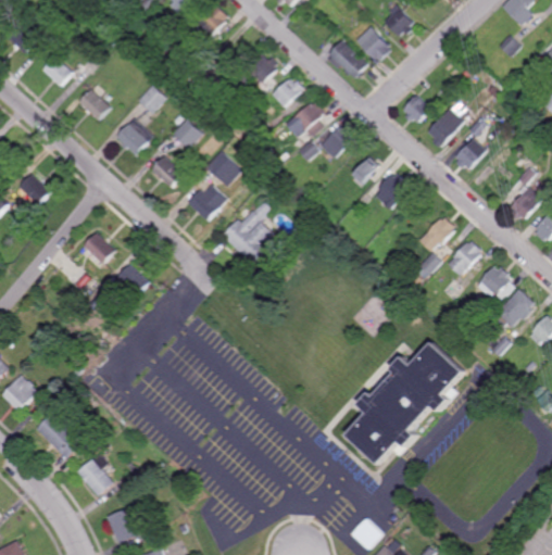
[(146,11),(137,3),(140,0),(151,0),(153,2),(146,11)]
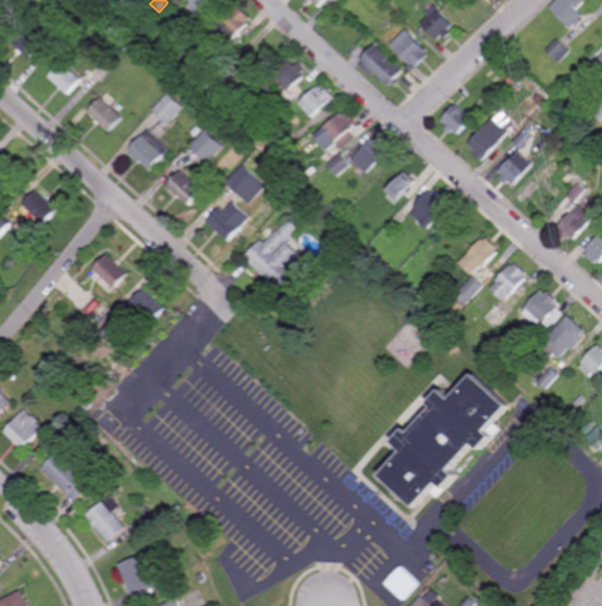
[(206,0),(197,11),(197,10),(192,14),(183,5),(186,0),(206,0)]
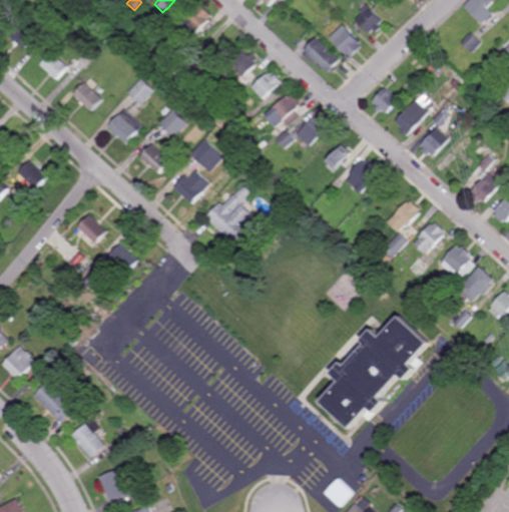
[(490,0),(491,1),(485,7),(491,13),(479,24),(475,19),(477,17),(474,14),(477,11),(466,0),(490,0)]
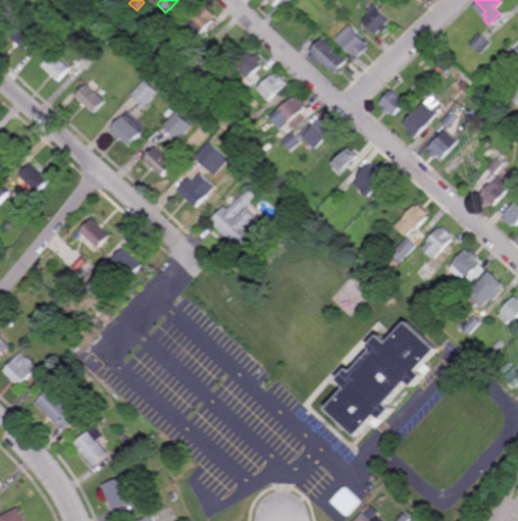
[(68,13),(63,8),(67,3),(72,9),(68,13)]
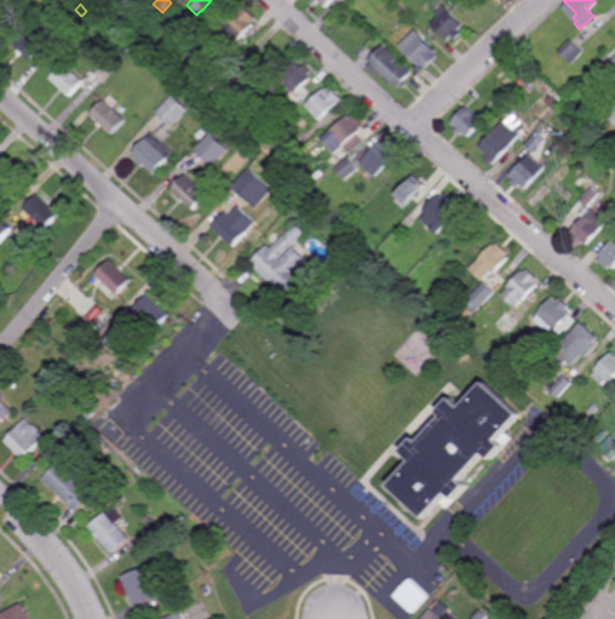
[(252,18),(248,22),(251,24),(228,46),(210,28),(234,5),(235,6),(239,4),(252,18)]
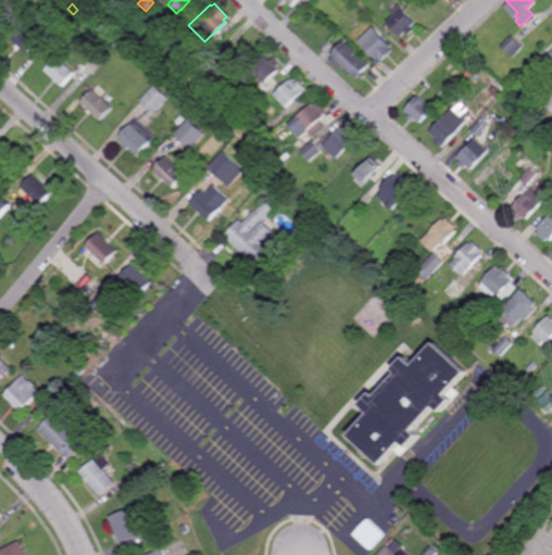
[(406,35),(404,32),(399,37),(385,22),(392,14),(389,11),(397,3),(413,23),(409,26),(412,29),(406,35)]
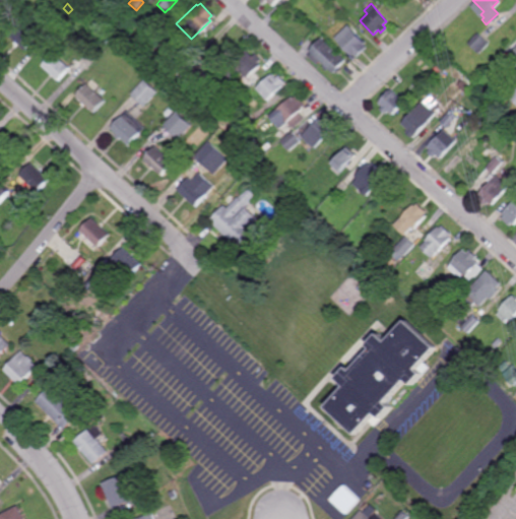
[(124,21),(119,16),(124,11),(129,16),(124,21)]
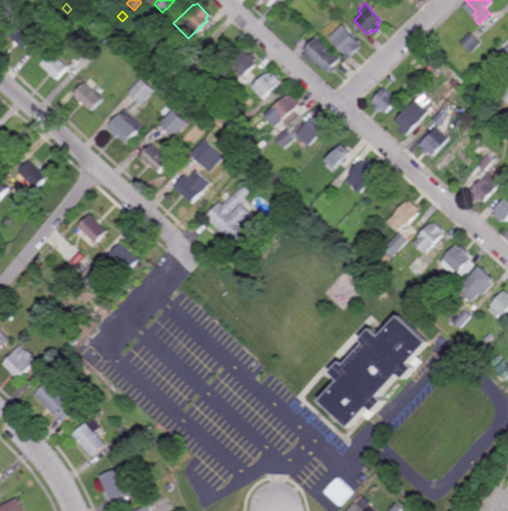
[(39,20),(34,26),(39,31),(23,49),(16,43),(14,45),(11,42),(12,40),(4,33),(21,14),(26,19),(31,13),(39,20)]
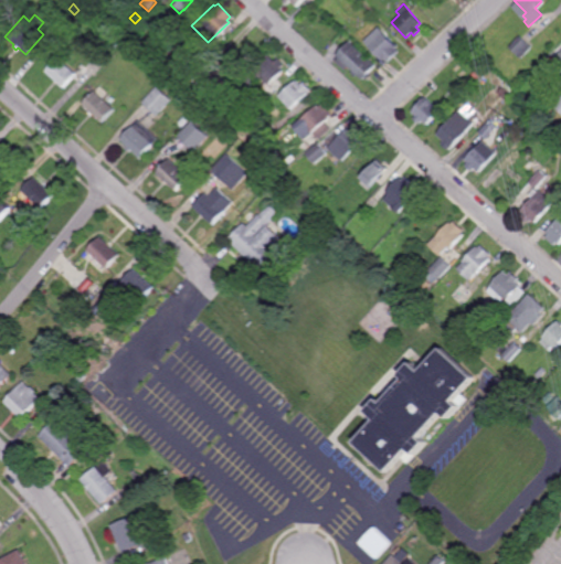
[(170,32),(165,27),(173,19),(179,24),(170,32)]
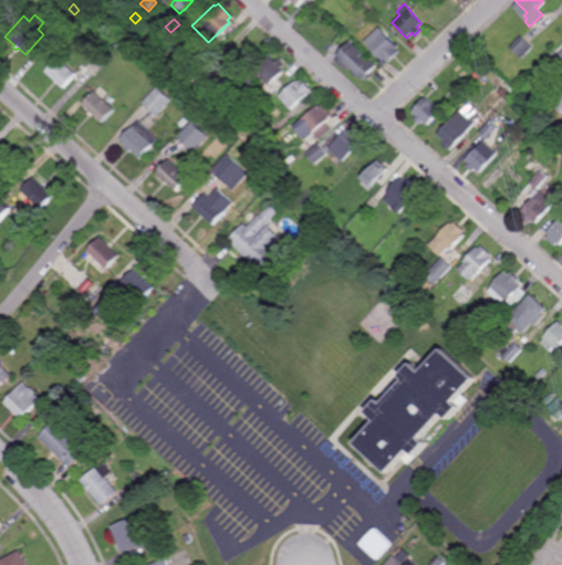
[(386,62),(384,59),(382,61),(363,40),(378,27),(396,46),(394,48),(398,52),(386,62)]
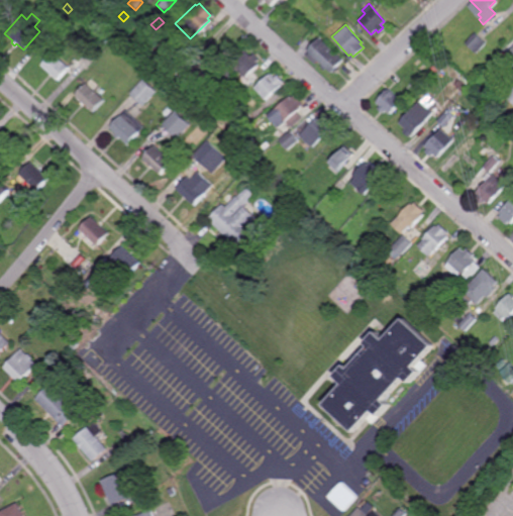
[(473,54),(463,42),(473,32),(484,42),(473,54)]
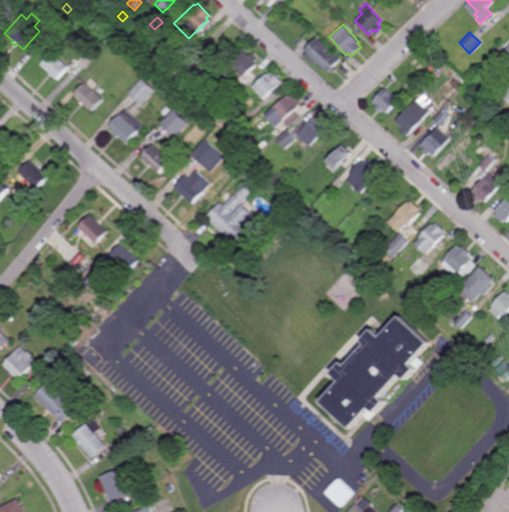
[(334,66),(336,67),(330,74),(315,60),(312,64),(303,55),(306,51),(302,48),(314,35),(340,60),(334,66)]
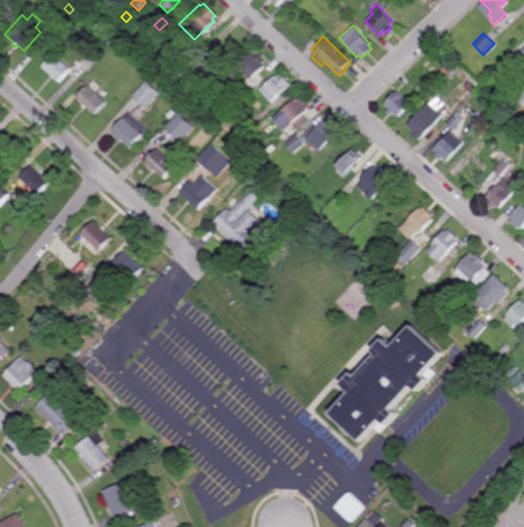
[(523,64),(515,55),(523,44),(523,64)]
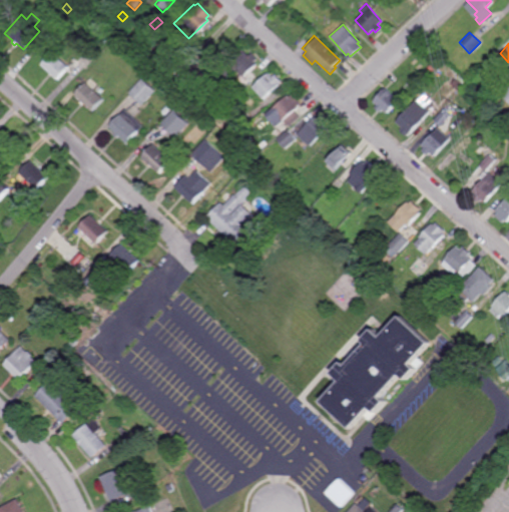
[(81,68),(72,60),(83,49),(91,57),(81,68)]
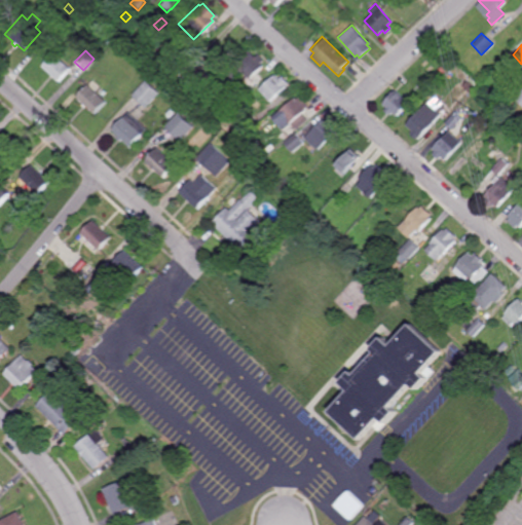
[(253,57),(255,53),(264,64),(248,79),(240,71),(231,80),(224,72),(247,50),(253,57)]
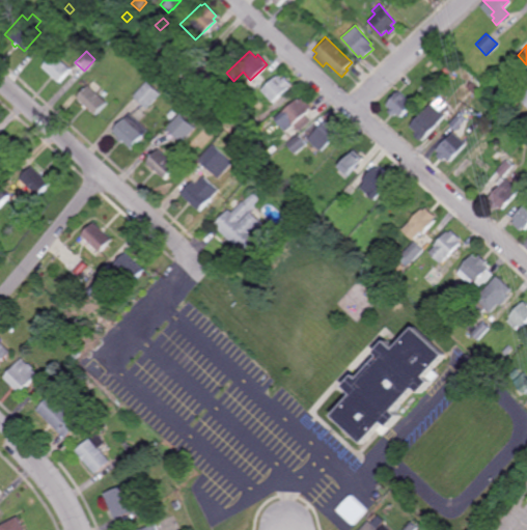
[(57,82),(51,77),(50,78),(47,75),(48,74),(40,66),(53,54),(68,70),(57,82)]
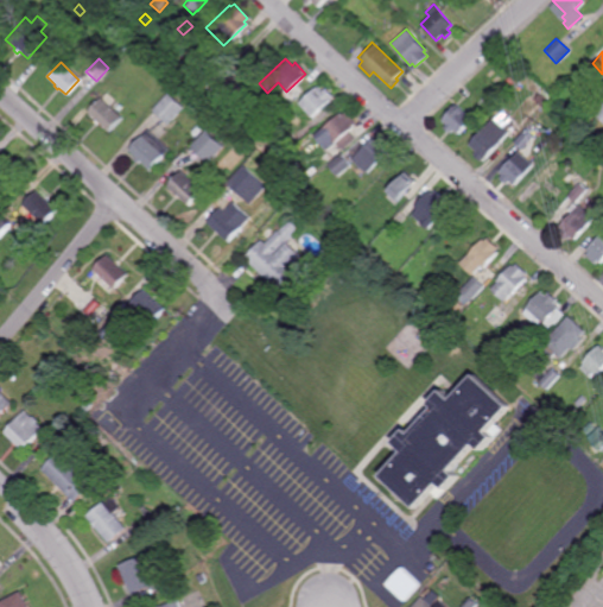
[(319,90),(323,87),(331,96),(310,117),(297,103),(315,86),(319,90)]
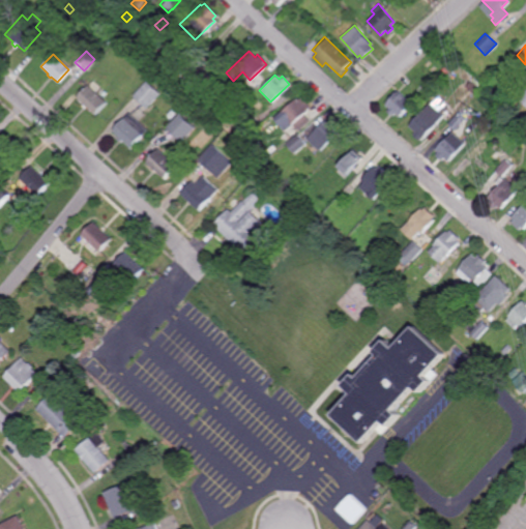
[(144,108),(129,94),(143,80),(157,93),(144,108)]
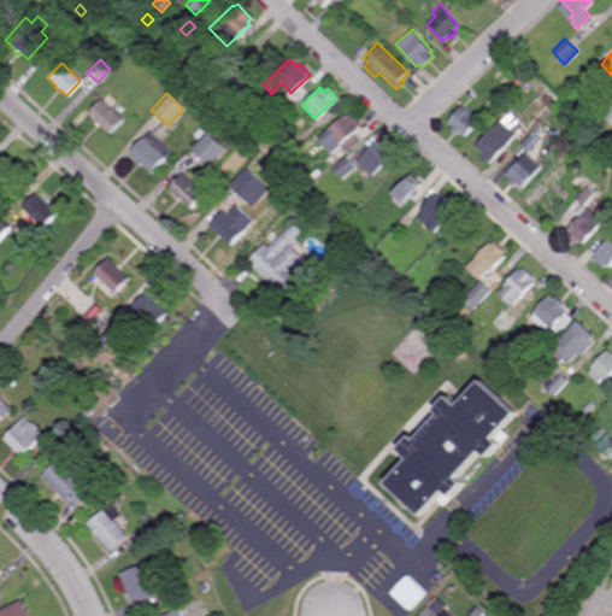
[(547,107),(540,100),(545,94),(552,101),(547,107)]
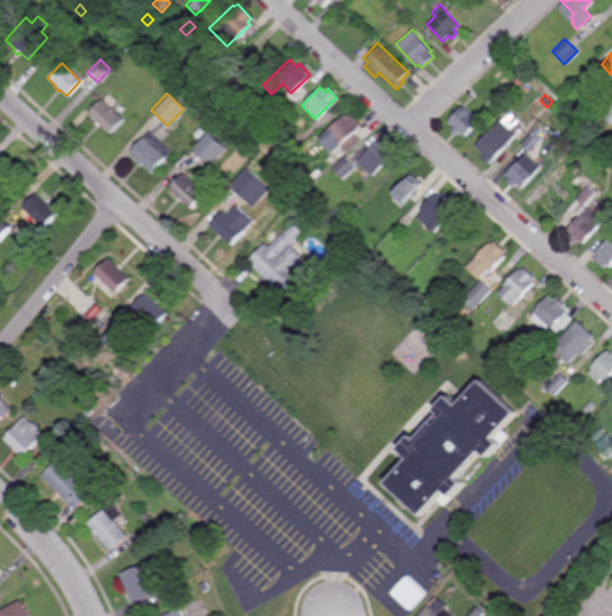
[(107,134),(96,124),(96,125),(92,122),(93,121),(86,113),(99,98),(121,118),(107,134)]
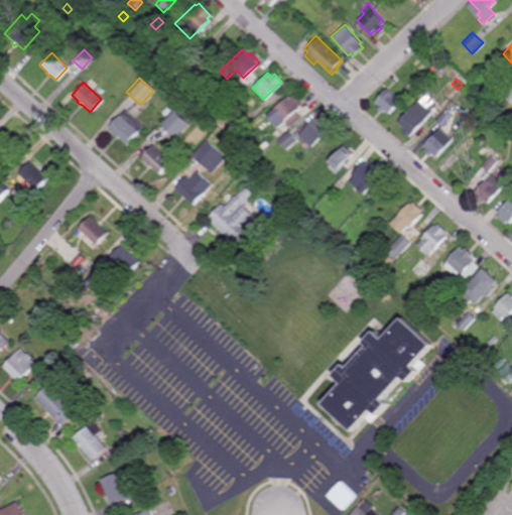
[(511,106),(502,96),(511,86),(511,106)]
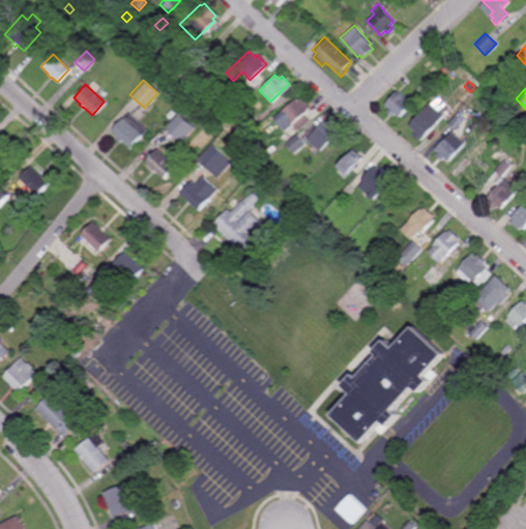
[(398,117),(395,114),(392,117),(386,112),(389,109),(385,106),(396,93),(409,105),(398,117)]
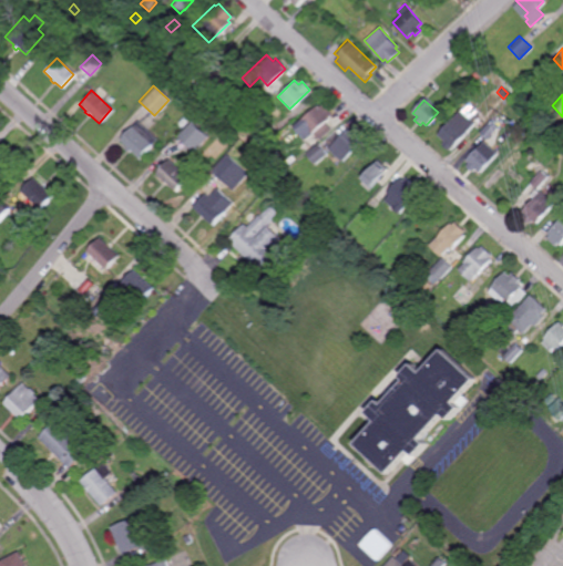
[(333,116),(325,123),(330,129),(317,140),(311,134),(304,141),(292,126),(316,104),(317,106),(320,103),(333,116)]
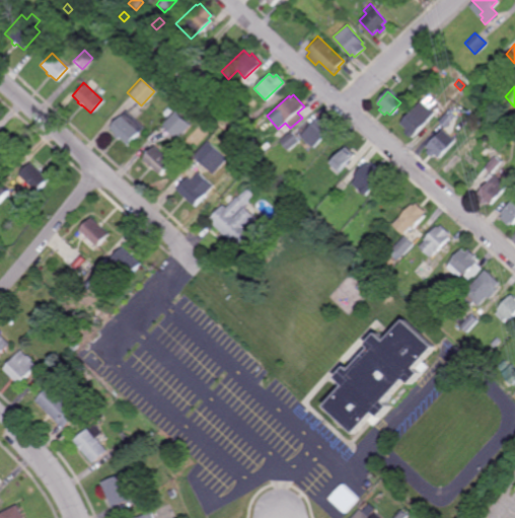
[(456,111),(451,105),(456,100),(461,105),(456,111)]
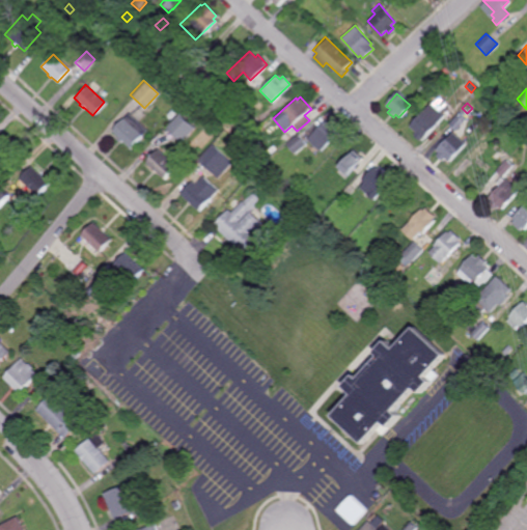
[(419,139),(418,138),(417,139),(411,133),(412,131),(407,127),(428,104),(441,116),(419,139)]
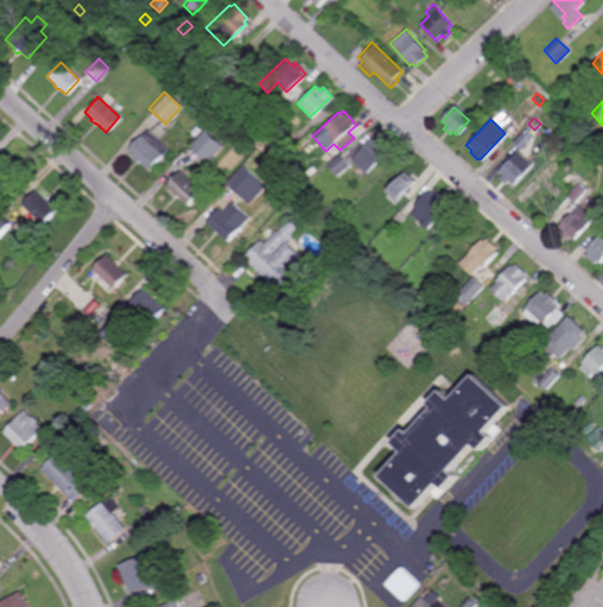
[(519,150),(511,141),(527,125),(535,133),(519,150)]
